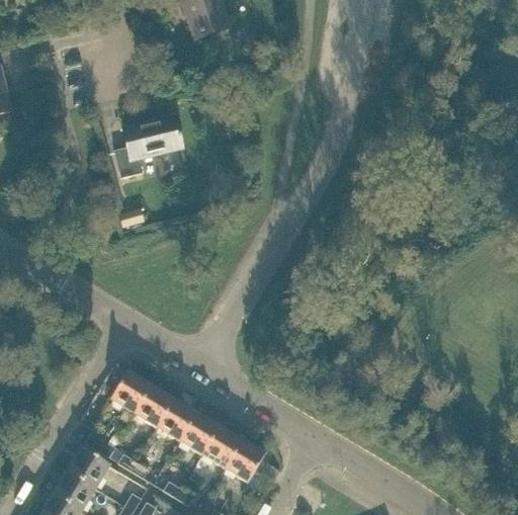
[(184,0),(196,38),(229,28),(219,0),(184,0)]
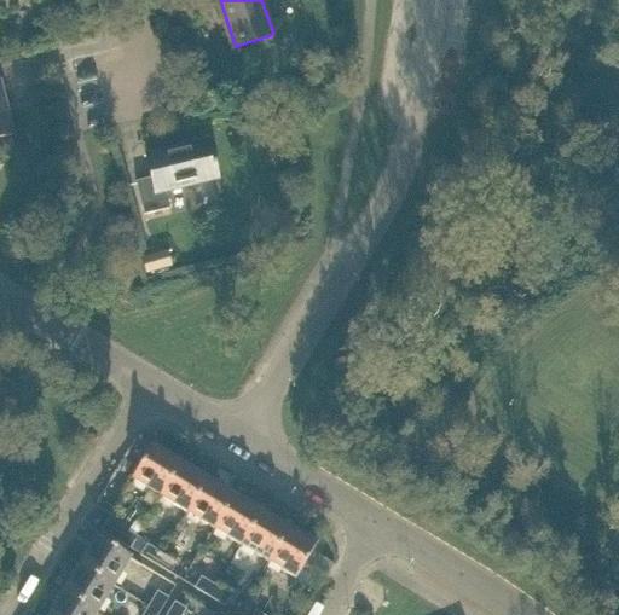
[(0,134),(13,132),(5,94),(0,79),(0,77),(0,134)]
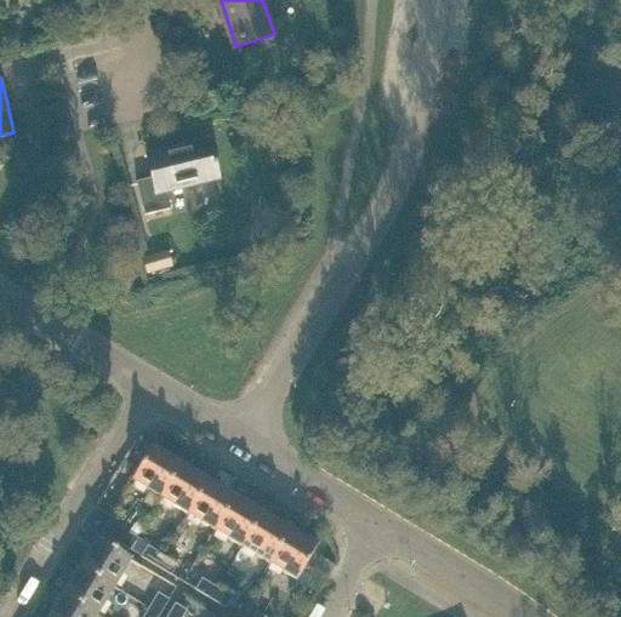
[(166,189),(218,176),(210,138),(147,154),(153,176),(136,180),(144,212),(170,206),(166,189)]
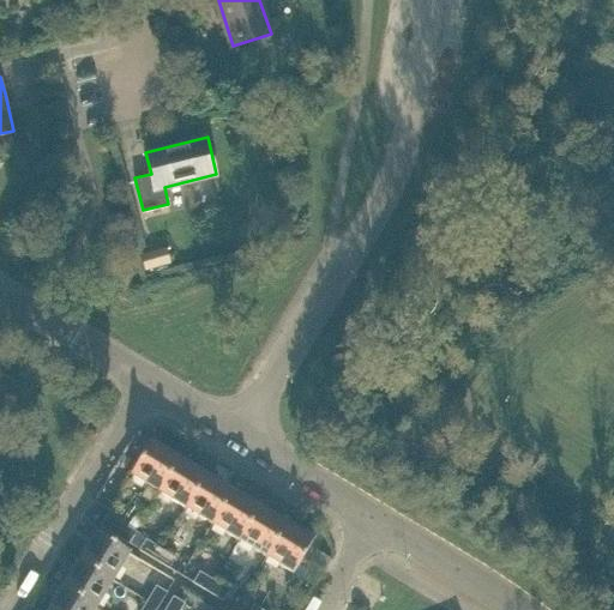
[(145,269),(170,260),(167,246),(142,253),(145,269)]
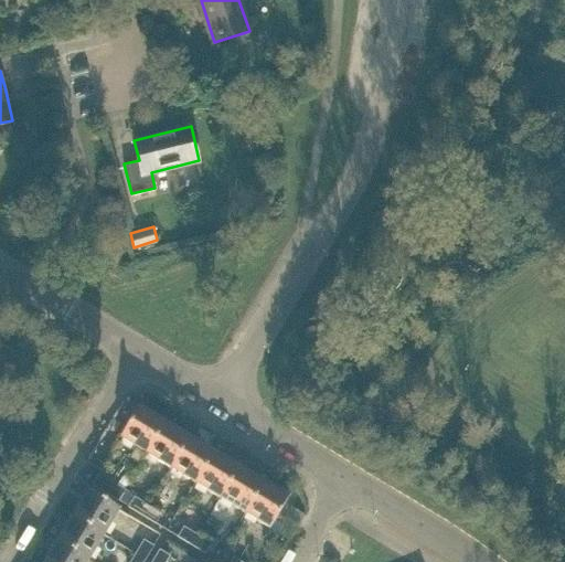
[(145,451),(163,420),(139,404),(120,435),(145,451)]
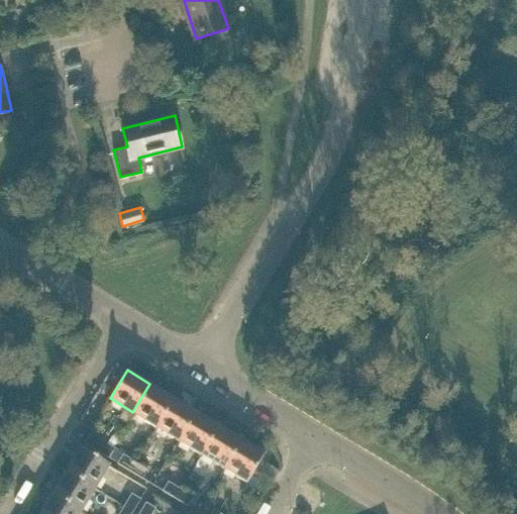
[(156,426),(173,398),(149,384),(132,412),(156,426)]
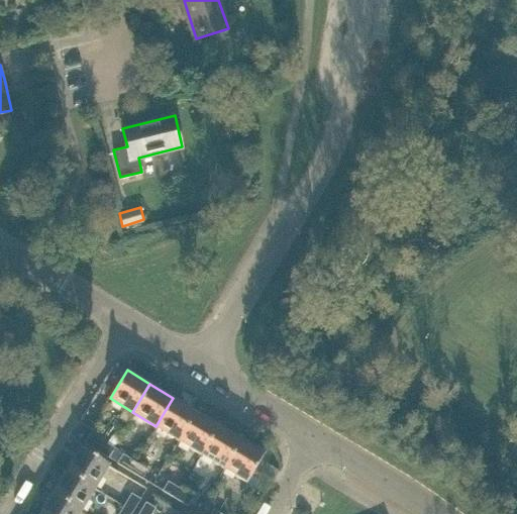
[(178,439),(195,411),(173,398),(156,426),(178,439)]
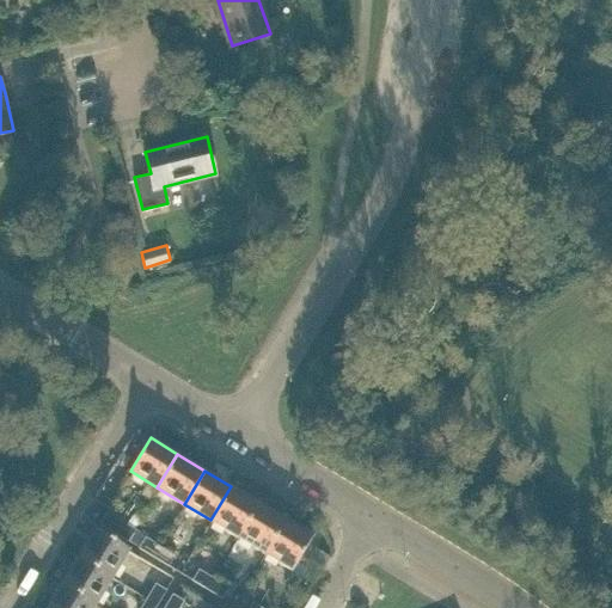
[(237,536),(257,502),(231,486),(210,520),(237,536)]
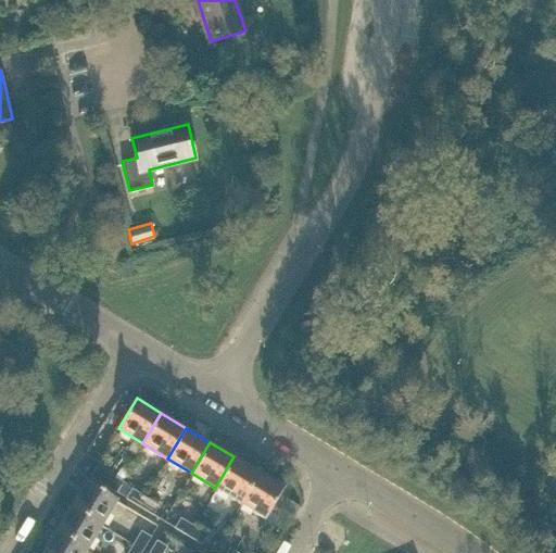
[(240,503),(258,472),(234,456),(215,488),(240,503)]
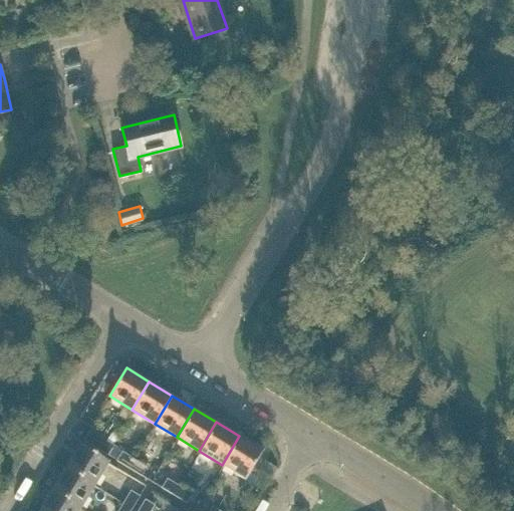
[(113,444),(111,443),(89,429),(83,439),(107,454),(113,444)]
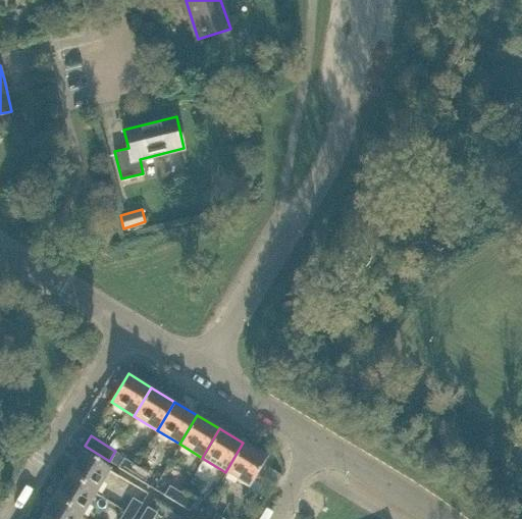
[(249,486),(267,457),(243,443),(225,472),(249,486)]
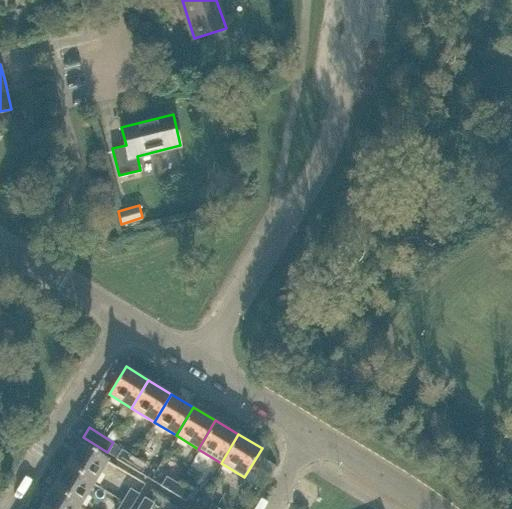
[(95,482),(108,459),(80,442),(67,465),(95,482)]
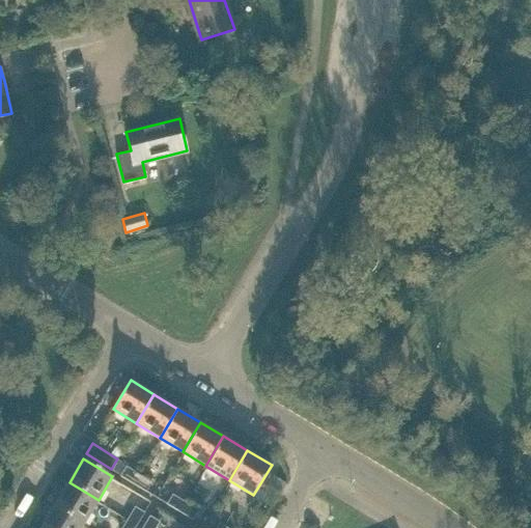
[(133,480),(139,471),(117,459),(111,469),(133,480)]
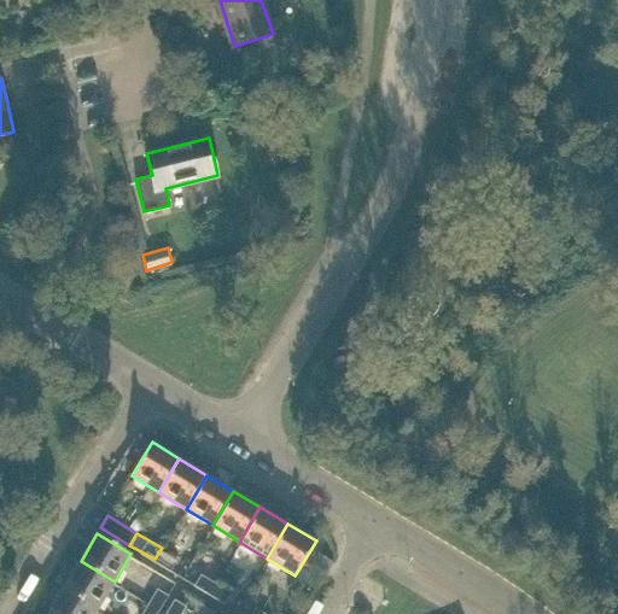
[(162,548),(155,559),(170,568),(178,557),(162,548)]
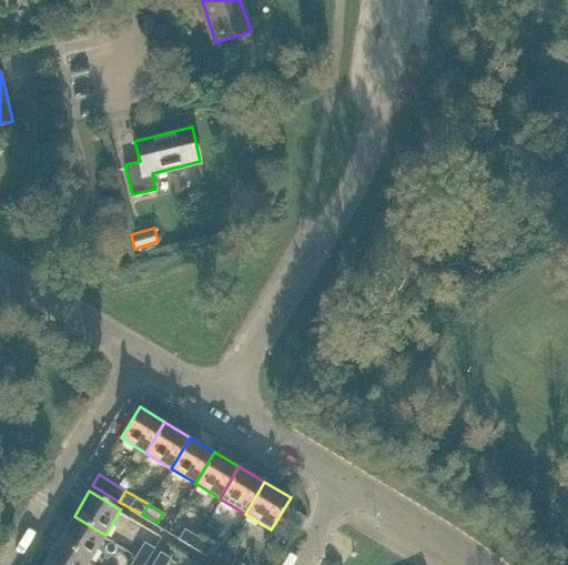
[(90,560),(105,535),(74,516),(59,541),(90,560)]
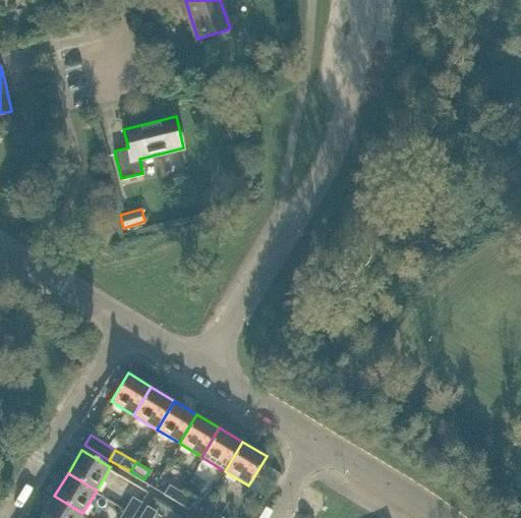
[(176,499),(181,490),(170,482),(164,492),(176,499)]
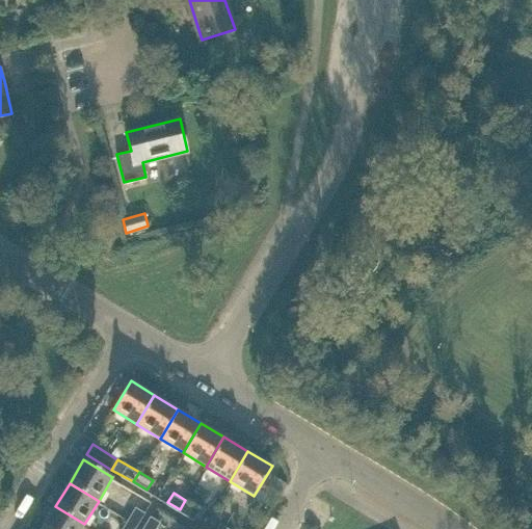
[(185,500),(180,509),(193,518),(200,508),(185,500)]
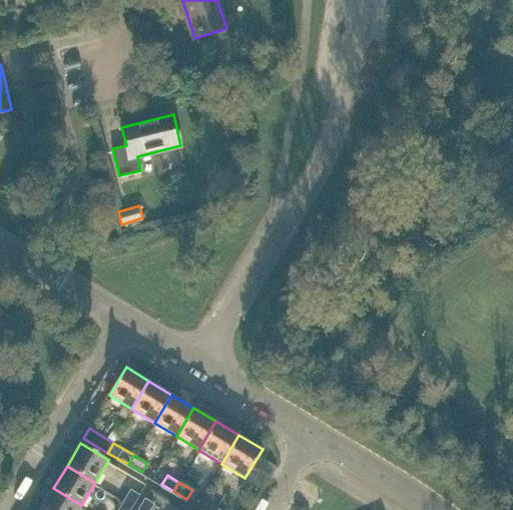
[(123,500),(132,505),(139,493),(130,487),(123,500)]
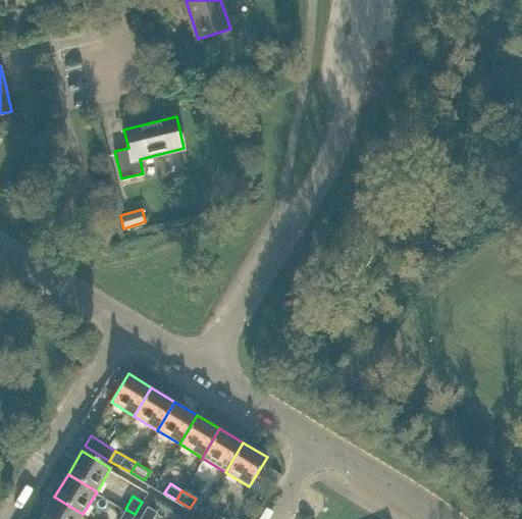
[(80,518),(83,514),(54,497),(40,518),(80,518)]
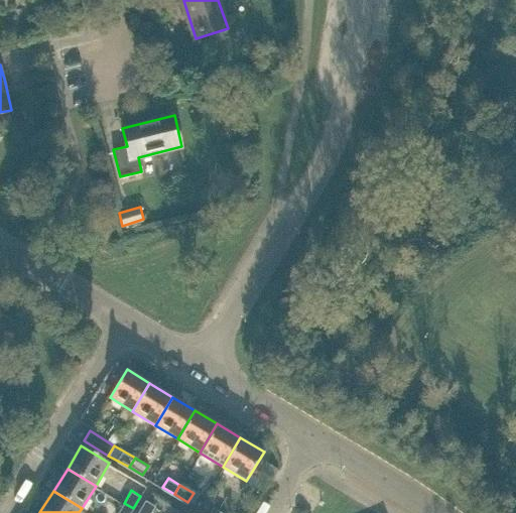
[(138,512),(140,512),(149,512),(155,504),(146,499),(138,512)]
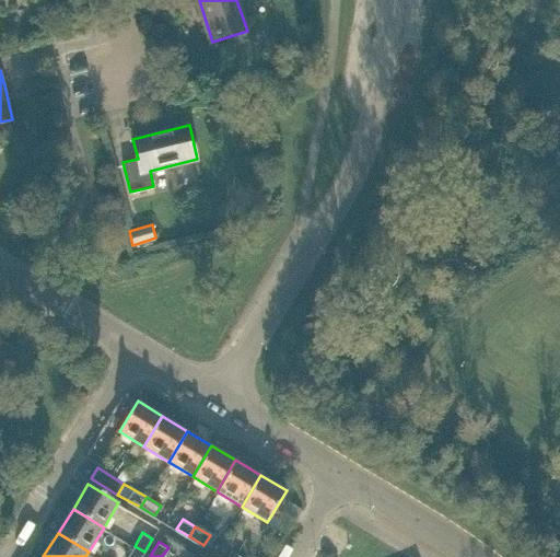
[(140,556),(144,552),(135,546),(127,556),(140,556)]
